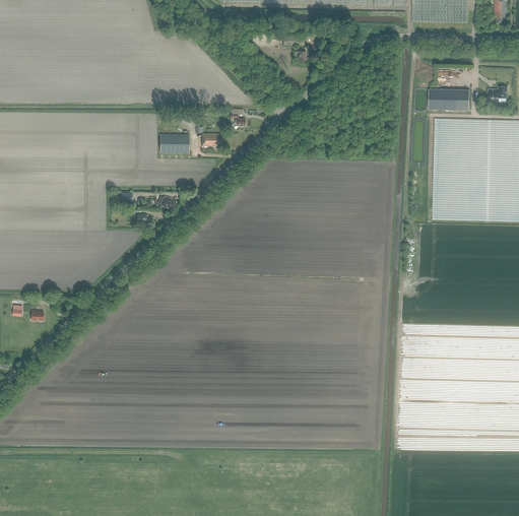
[(410,0),(410,17),(466,19),(466,0),(410,0)]
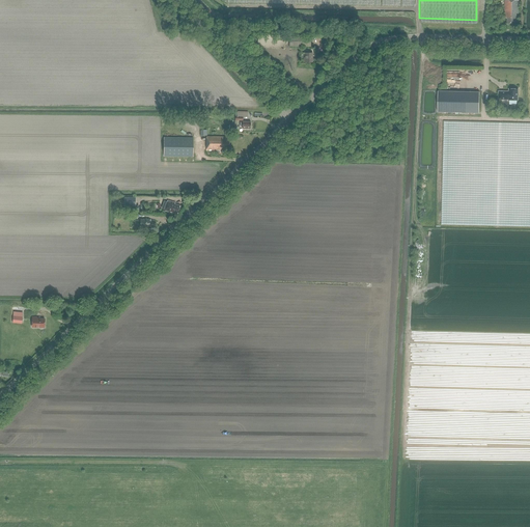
[(514,19),(517,19),(518,0),(503,0),(503,9),(505,9),(505,15),(506,15),(506,21),(514,21),(514,19)]
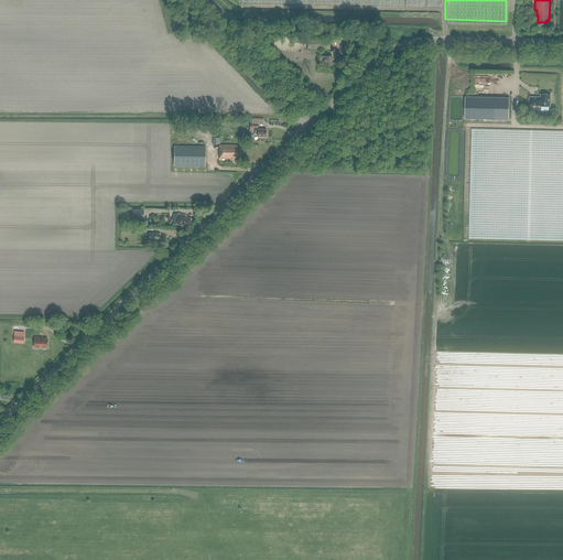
[(306,44),(331,44),(331,34),(306,34),(306,44)]
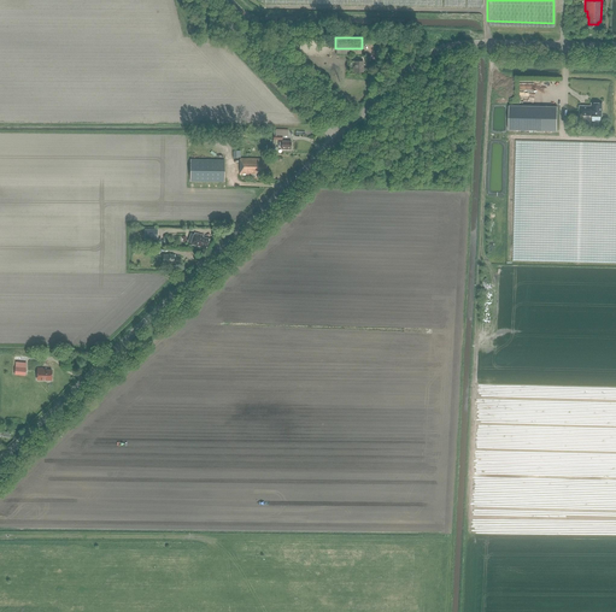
[(362,56),(352,57),(352,68),(362,68),(362,56)]
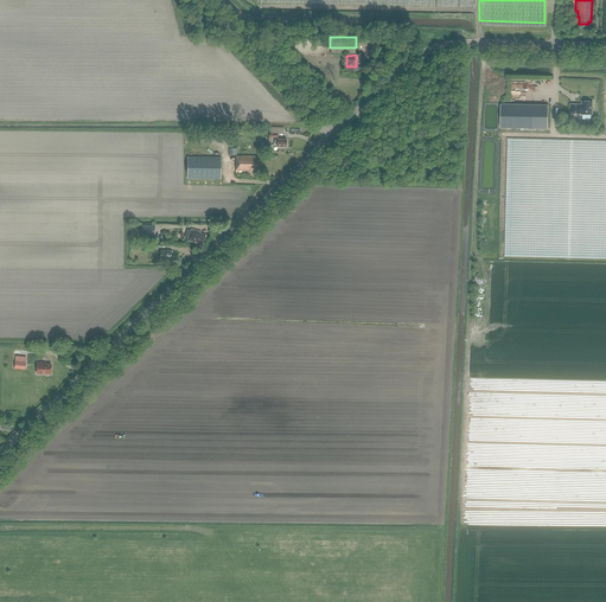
[(591,110),(591,97),(581,97),(581,101),(569,101),(569,109),(581,109),(580,110),(591,110)]
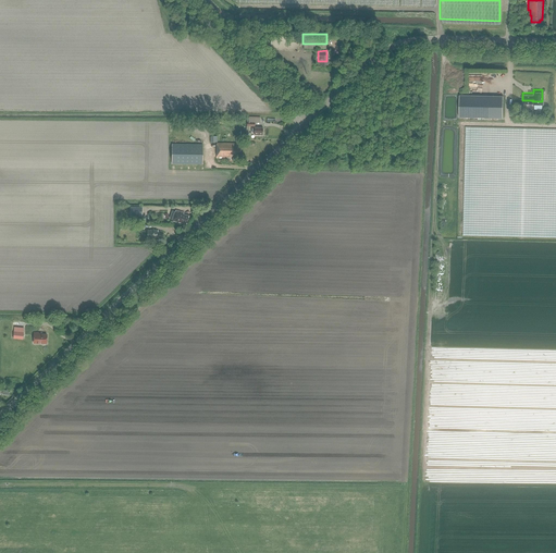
[(502,114),(502,93),(458,91),(457,113),(502,114)]
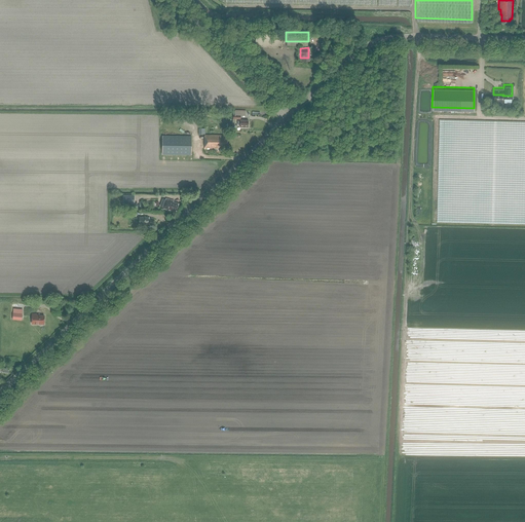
[(524,115),(483,115),(483,168),(524,166),(524,115)]
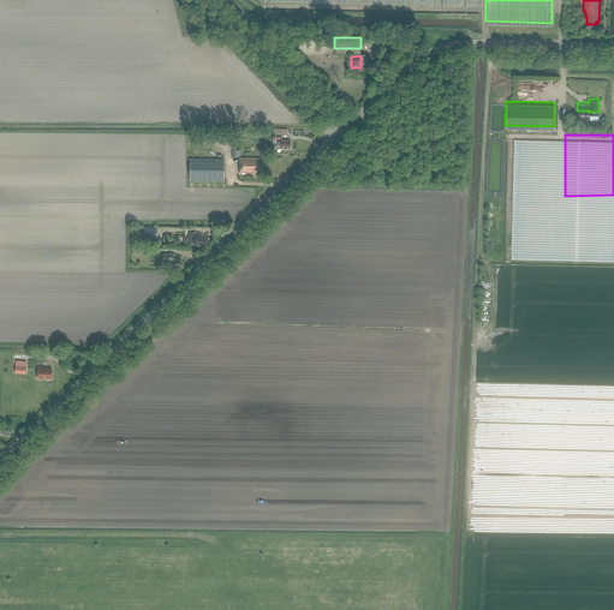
[(238,153),(238,171),(249,171),(249,175),(254,175),(254,172),(254,169),(260,169),(260,167),(267,167),(267,154),(238,153)]
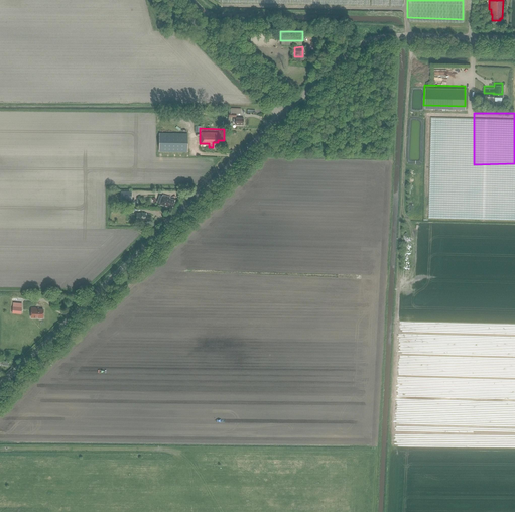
[(158,148),(186,148),(186,130),(158,130),(158,148)]
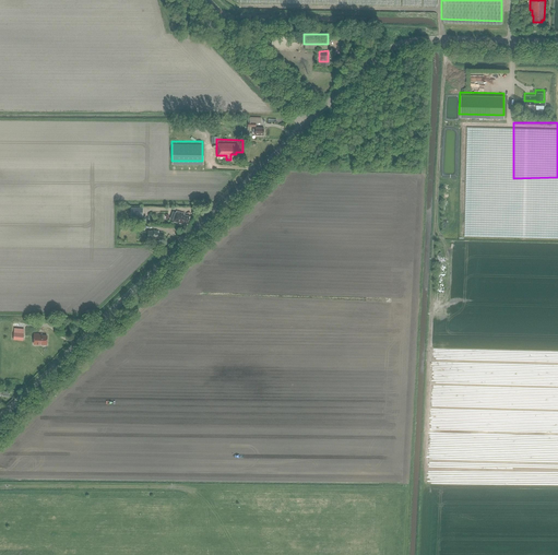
[(142,203),(130,203),(130,212),(142,212),(142,203)]
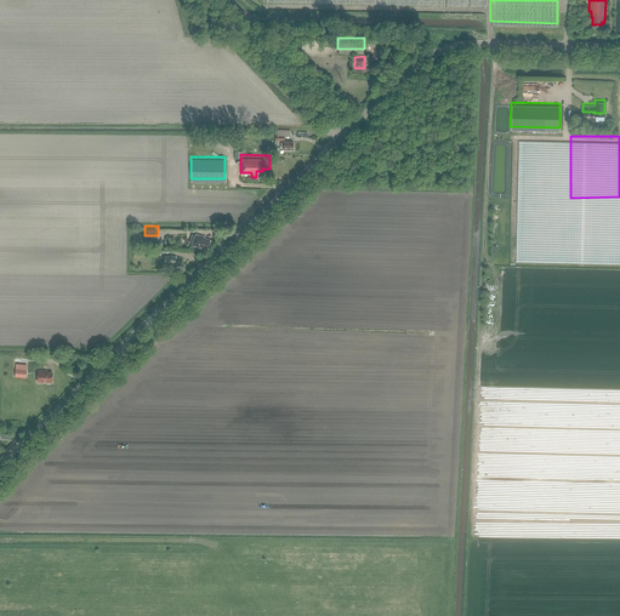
[(197,243),(206,245),(209,237),(203,234),(203,233),(194,231),(194,232),(192,232),(189,237),(192,237),(191,241),(197,244),(197,243)]
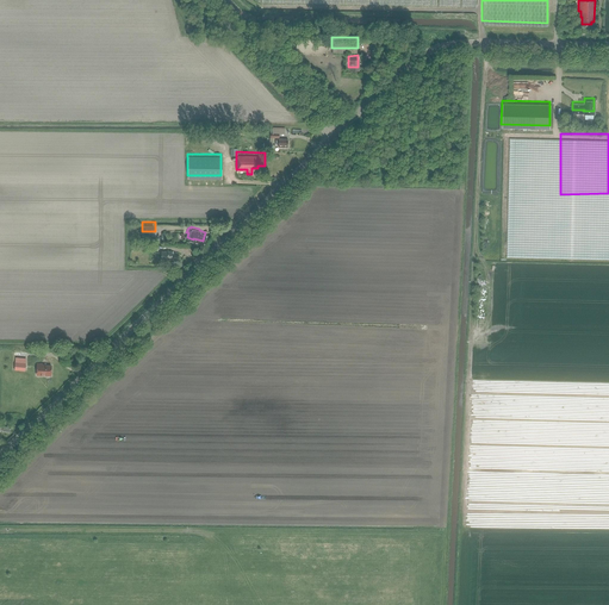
[(41,361),(41,360),(36,360),(36,370),(50,372),(50,362),(41,361)]
